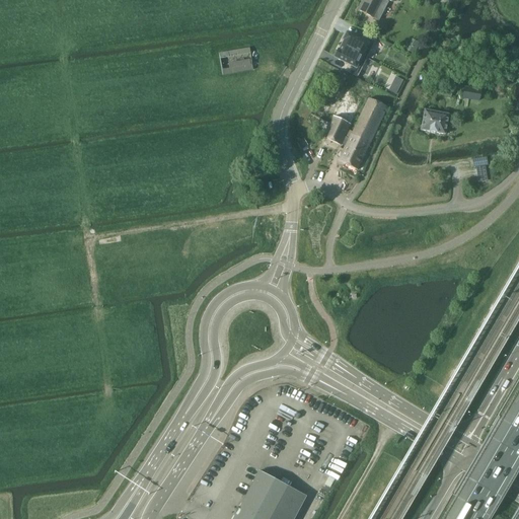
[(379,20),(388,2),(383,0),(363,0),(359,10),(372,17),(379,20)]
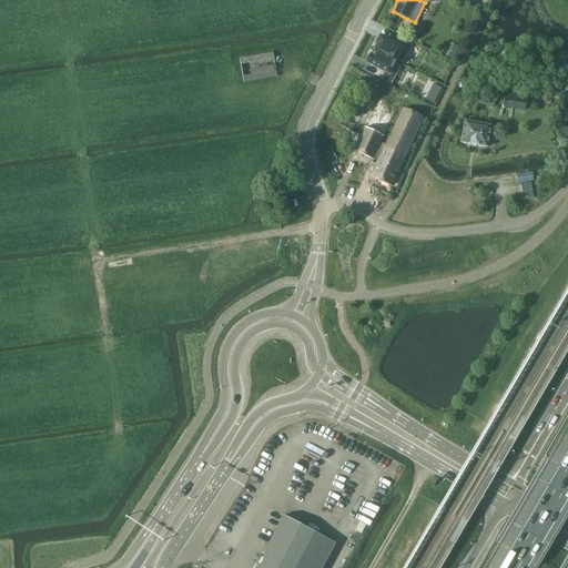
[(376,44),(374,50),(396,62),(403,49),(407,52),(412,44),(398,38),(395,44),(379,37),(375,44),(376,44)]
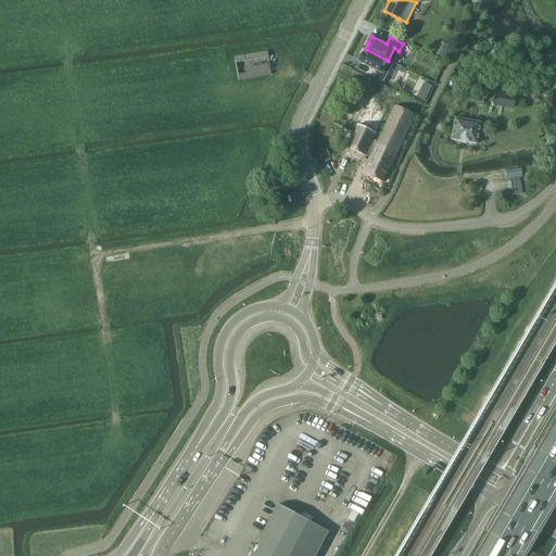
[(445,55),(449,43),(442,41),(439,52),(445,55)]
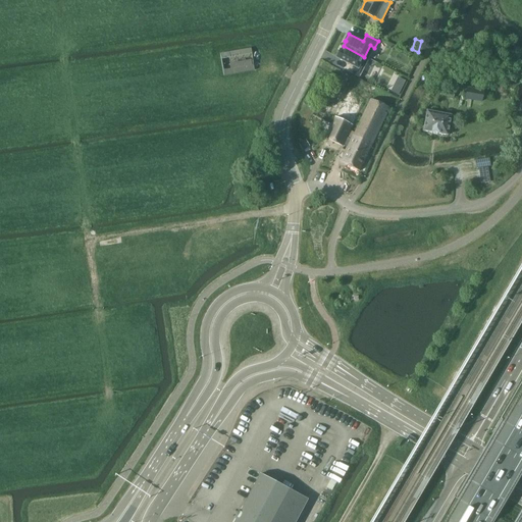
[(340,51),(335,58),(336,58),(351,65),(347,71),(359,77),(362,70),(358,68),(364,57),(344,46),(341,51),(340,51)]
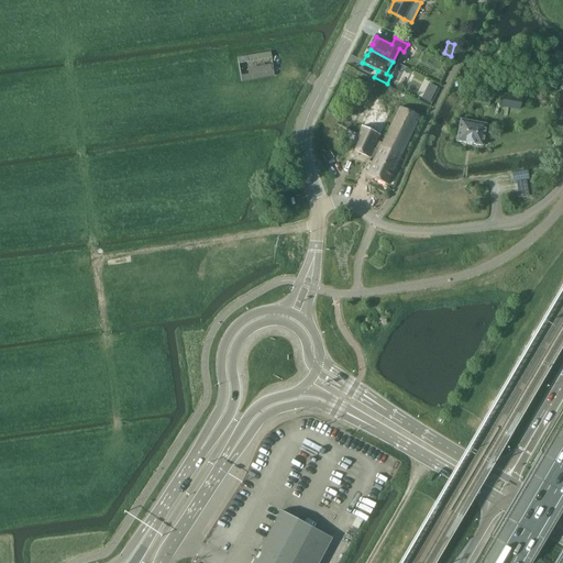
[(274,77),(269,53),(238,58),(242,83),(274,77)]
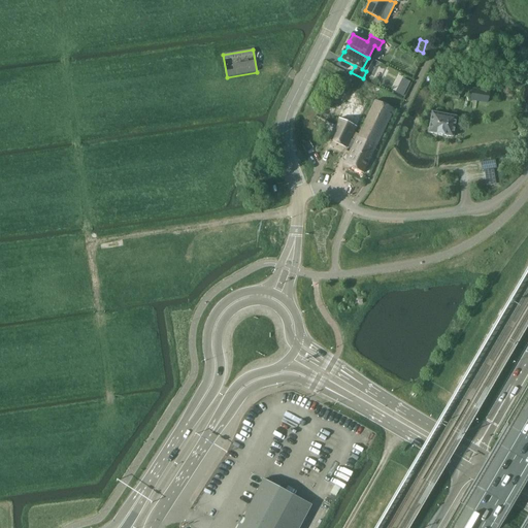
[(403,79),(399,89),(405,91),(409,83),(403,79)]
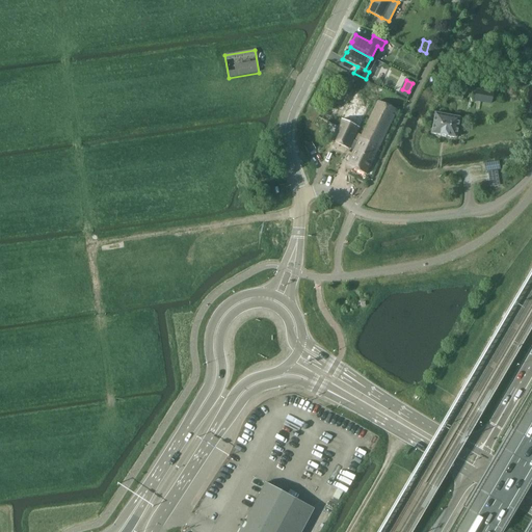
[(493,104),(495,91),(476,89),(474,102),(493,104)]
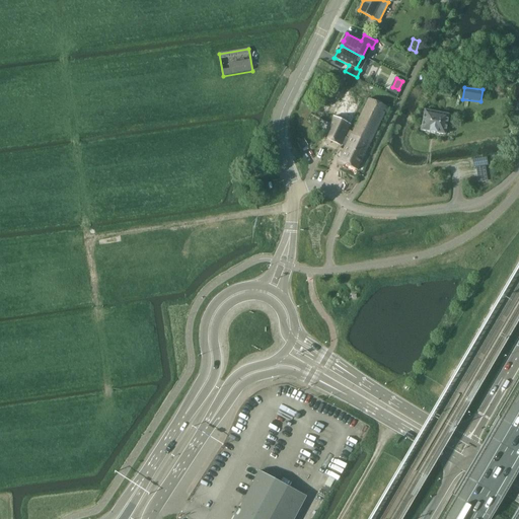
[(334,118),(350,126),(364,95),(348,88),(334,118)]
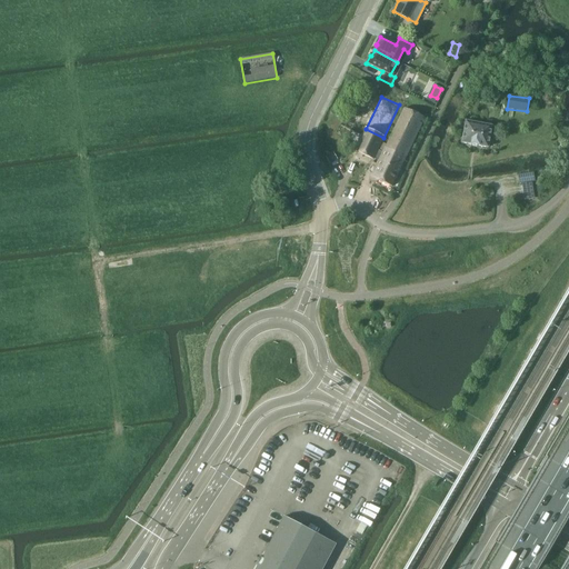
[(381,142),(377,150),(382,152),(386,148),(406,157),(425,117),(403,107),(386,145),(381,142)]
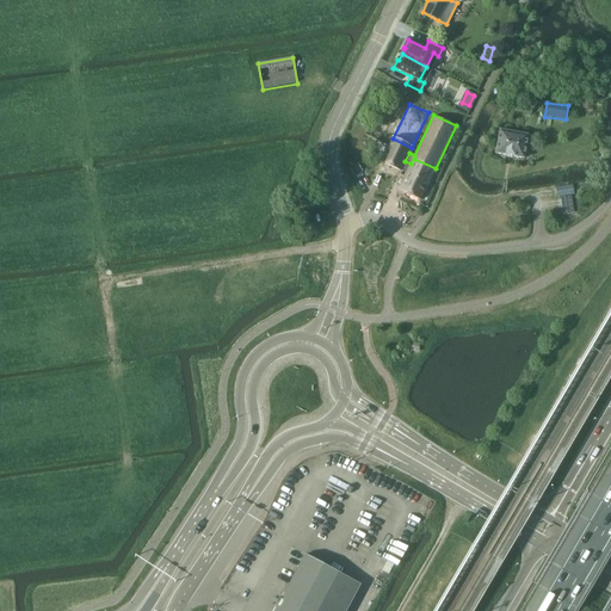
[(495,153),(524,158),(528,135),(500,130),(495,153)]
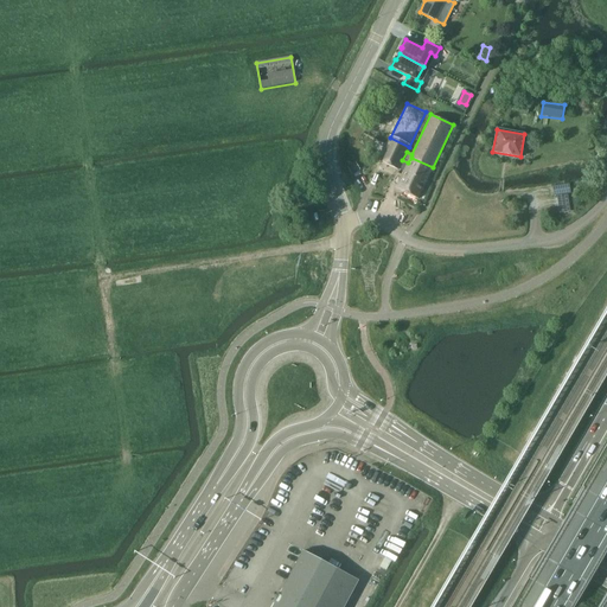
[(379,160),(398,170),(402,160),(407,152),(409,147),(390,138),(385,146),(375,140),(371,147),(383,153),(379,160)]
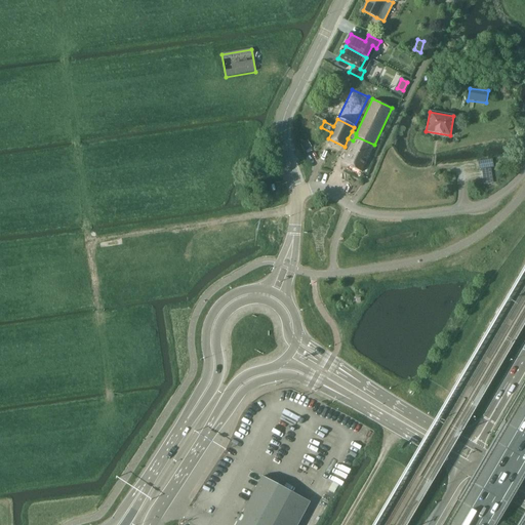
[(361,171),(374,145),(356,136),(353,140),(342,163),(361,171)]
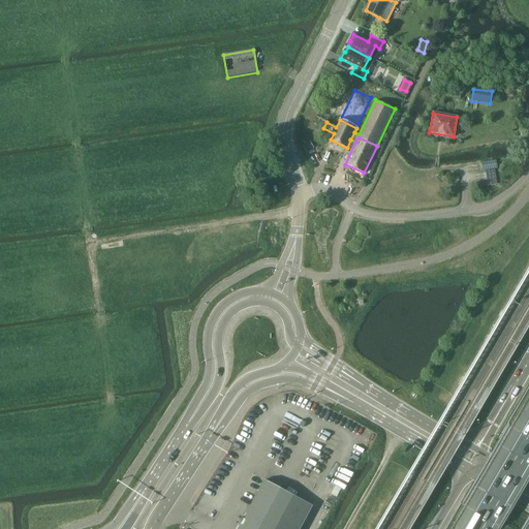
[(302,145),(307,153),(314,149),(309,141),(302,145)]
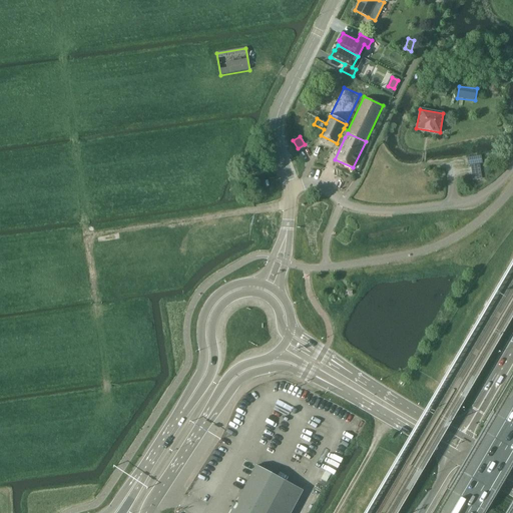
[(481,155),(467,157),(468,166),(482,164),(481,155)]
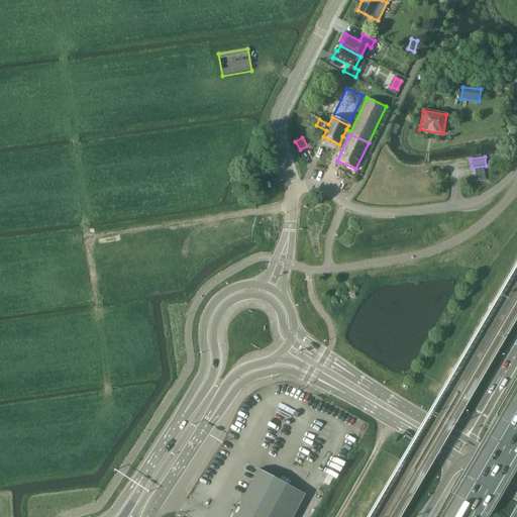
[(293,516),(305,495),(257,470),(237,507),(236,506),(233,512),(234,513),(231,516),(293,516)]
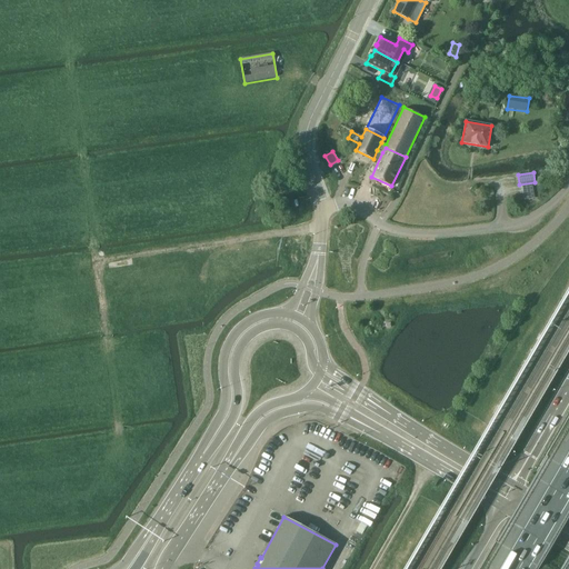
All buildings are outlined.
